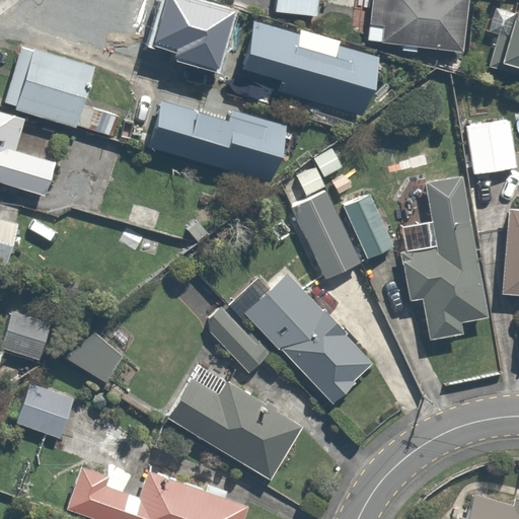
[(217,12),(186,0),(90,0),(77,35),(151,64),(168,19),(180,24),(174,40),(203,50),(217,12)]
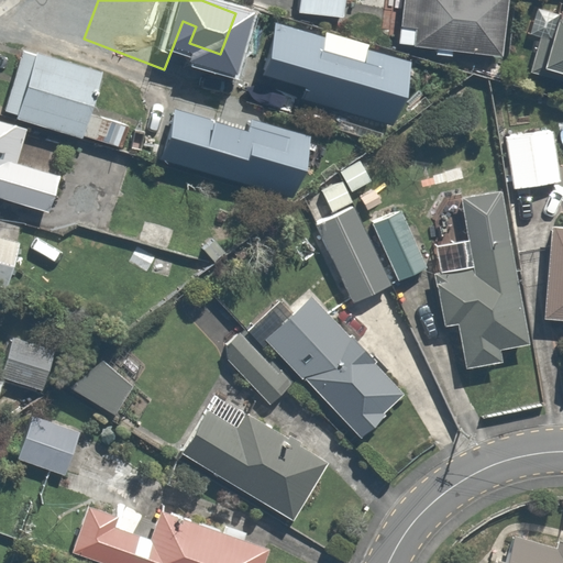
[(344,0),(300,0),(299,10),(342,15),(344,0)]
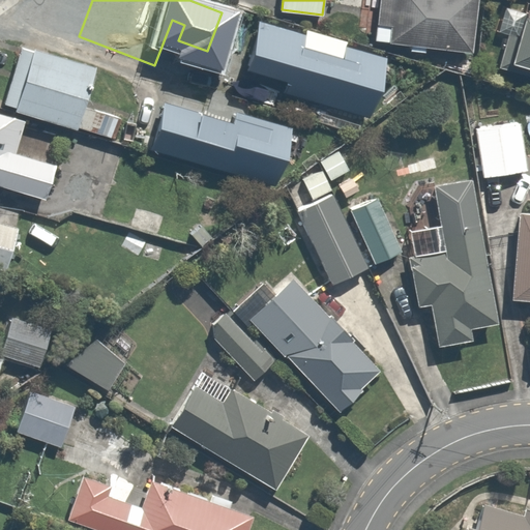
[(477,0),(378,0),(376,41),(445,46),(444,63),(474,65),(477,0)]
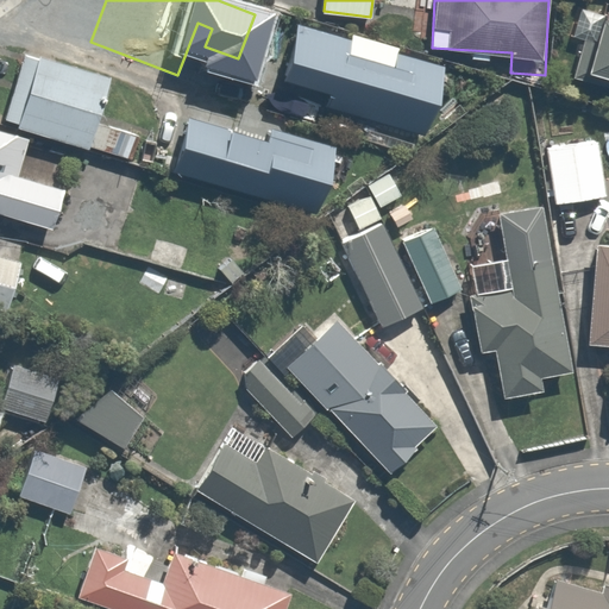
[(608,20),(604,19),(590,71),(608,76),(608,20)]
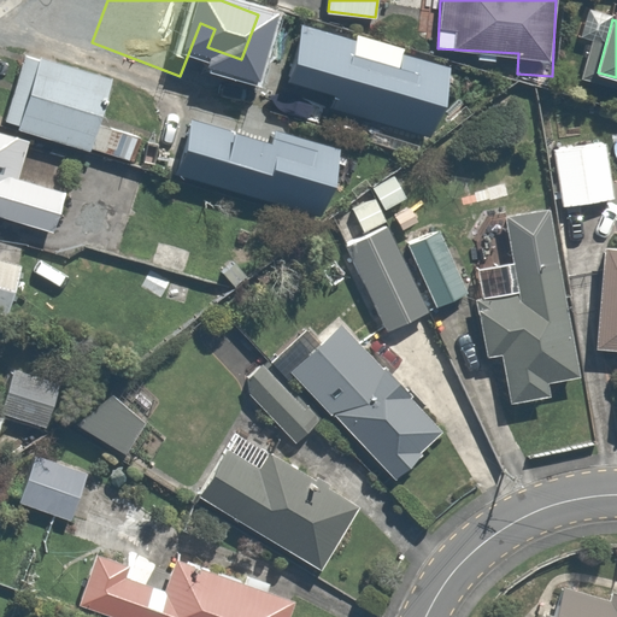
[(363,31),(360,39),(309,22),(288,84),(341,101),(335,119),(374,133),(380,115),(433,131),(453,69),(400,52),(403,43),(363,31)]
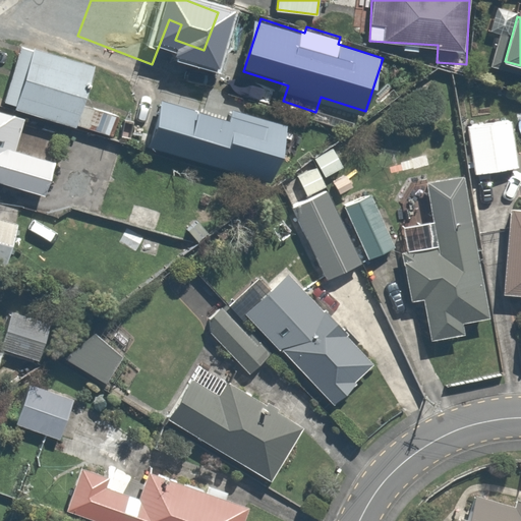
[(88,103),(97,71),(20,49),(4,105),(114,136),(121,112),(88,103)]
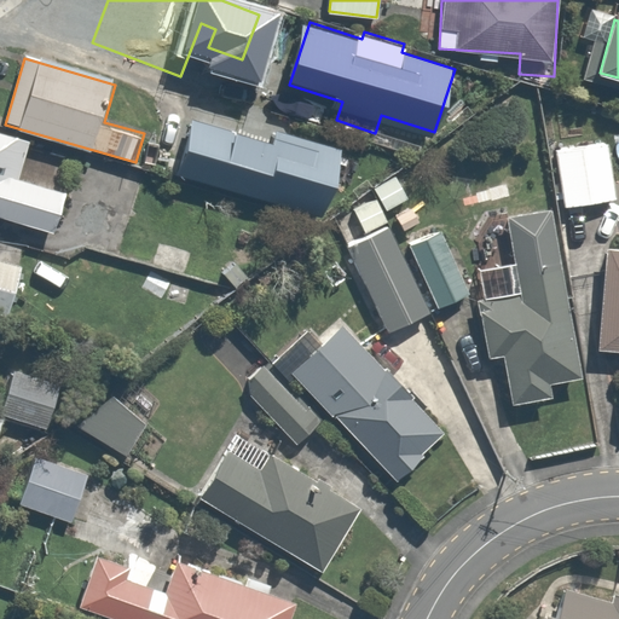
[(277,132),(275,143),(194,121),(180,173),(327,212),(343,149),(277,132)]
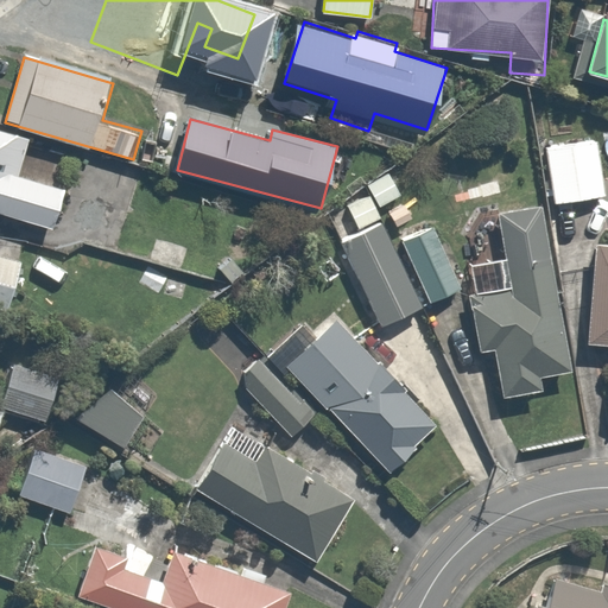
[(19,175),(29,137),(0,127),(0,215),(57,232),(69,189),(19,175)]
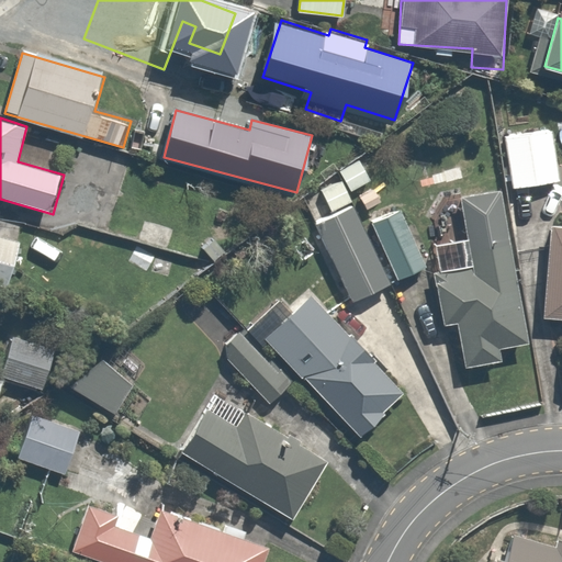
[(552,130),(505,137),(513,188),(561,180),(552,130)]
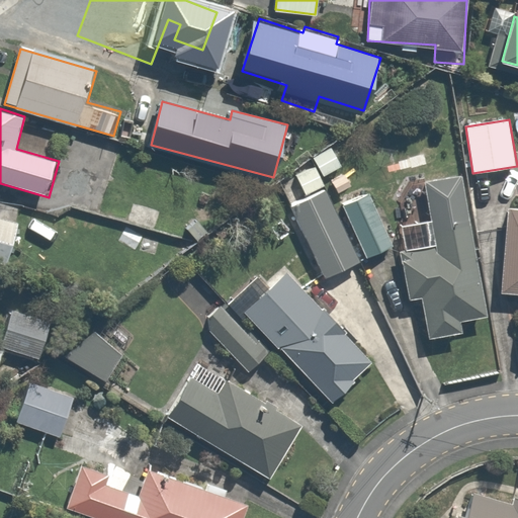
[(291,205),(282,209),(317,278),(355,259),(311,169),(281,184),(291,205)]
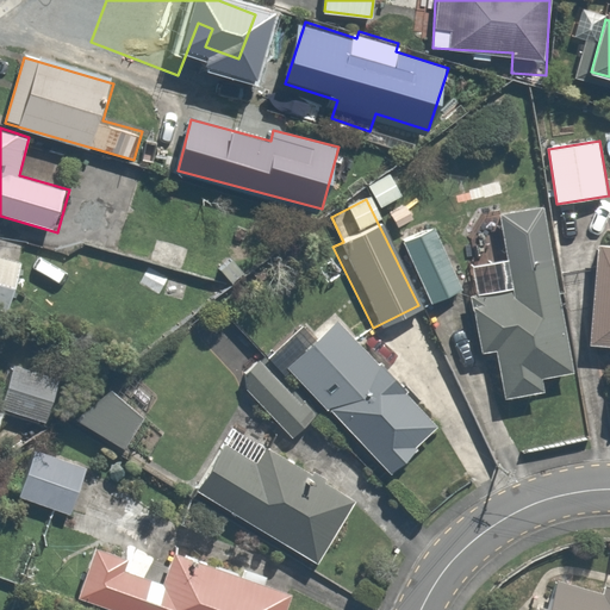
[(574,366),(545,211),(500,219),(515,290),(472,298),(481,352),(500,348),(510,397),(548,388),(546,372),(574,366)]
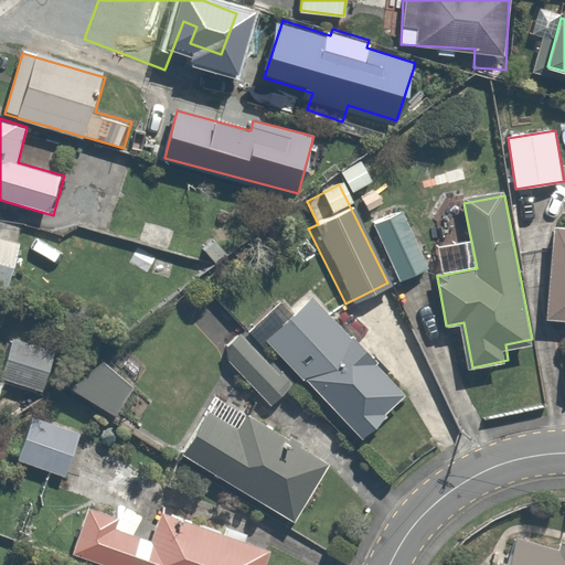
[(398,213),(373,225),(400,281),(426,268),(398,213)]
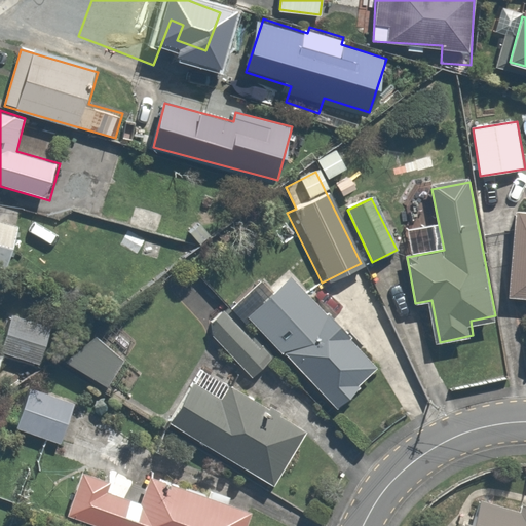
[(525,216),(514,215),(508,297),(525,298),(525,216)]
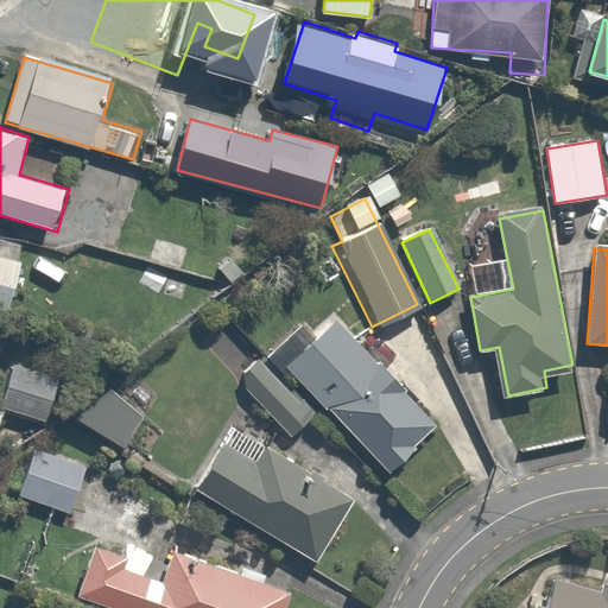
[(431,423),(335,316),(282,365),(379,470),(431,423)]
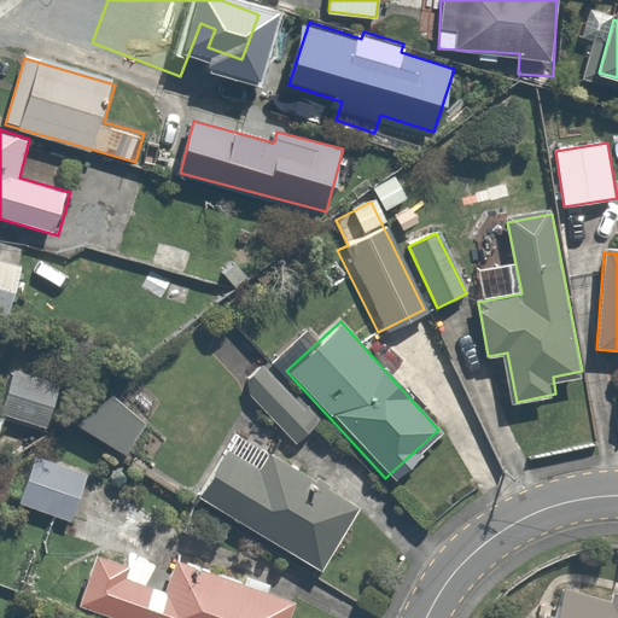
[(324,418),(263,365),(248,383),(308,436),(324,418)]
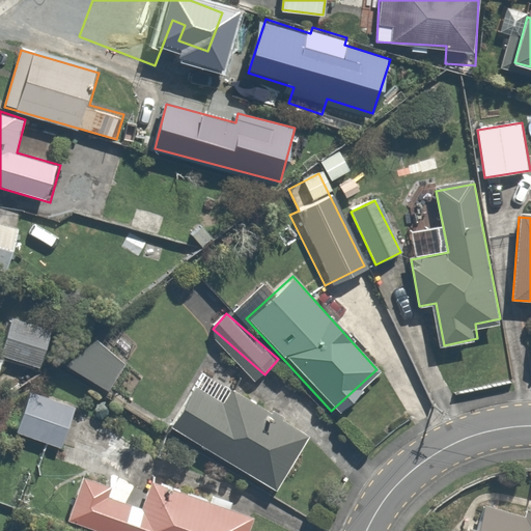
[(57,329),(5,316),(0,337),(0,356),(48,368),(57,329)]
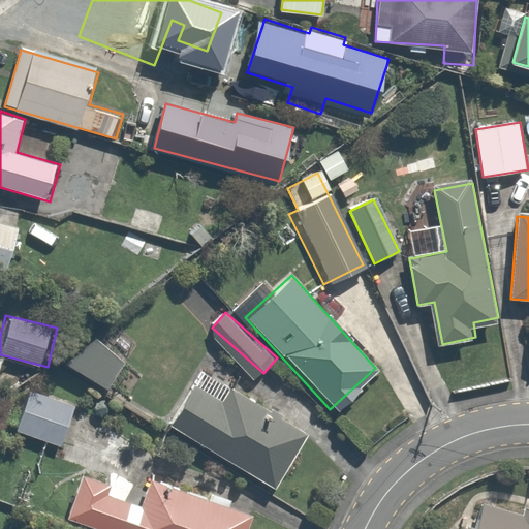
[(67,363),(104,391),(125,363),(89,335),(67,363)]
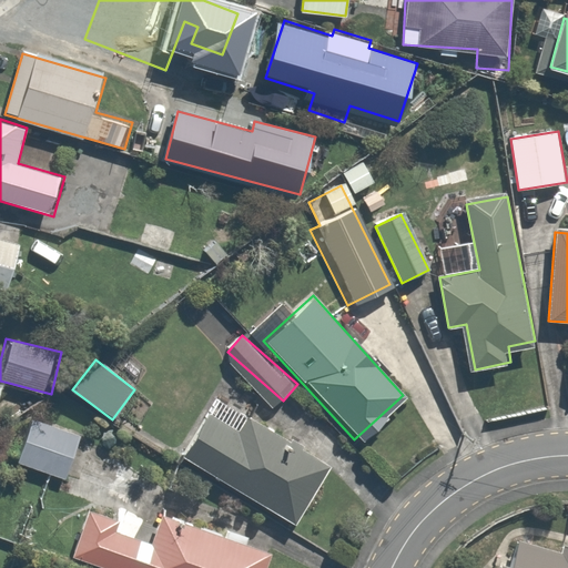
[(327,467),(217,402),(186,455),(296,519),(327,467)]
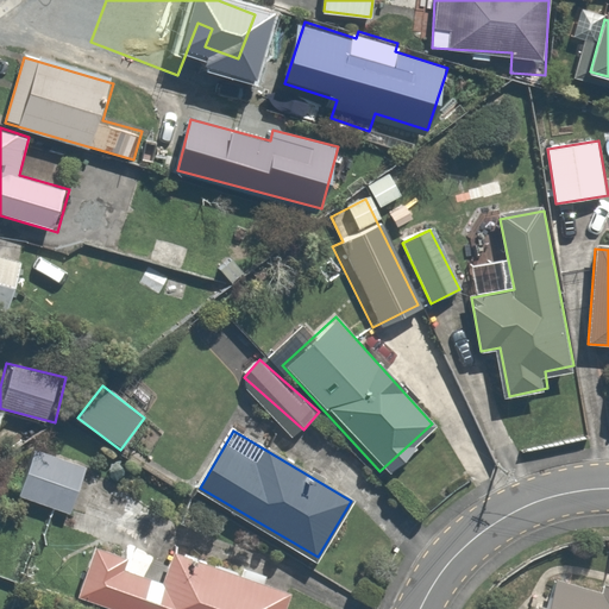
[(87,466),(32,449),(17,495),(71,513),(87,466)]
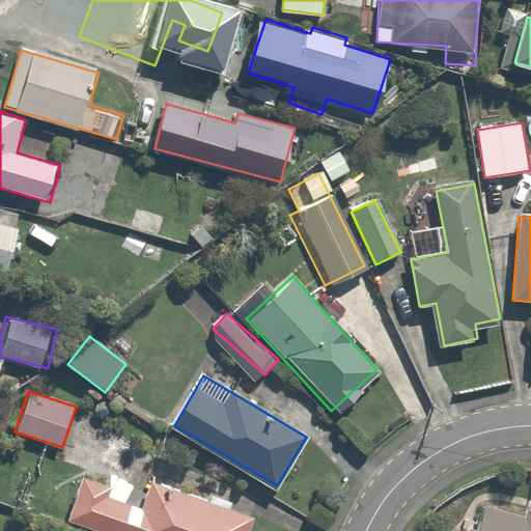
[(113,488),(85,477),(68,522),(91,530),(244,530),(252,511),(155,474),(142,506),(111,494),(113,488)]
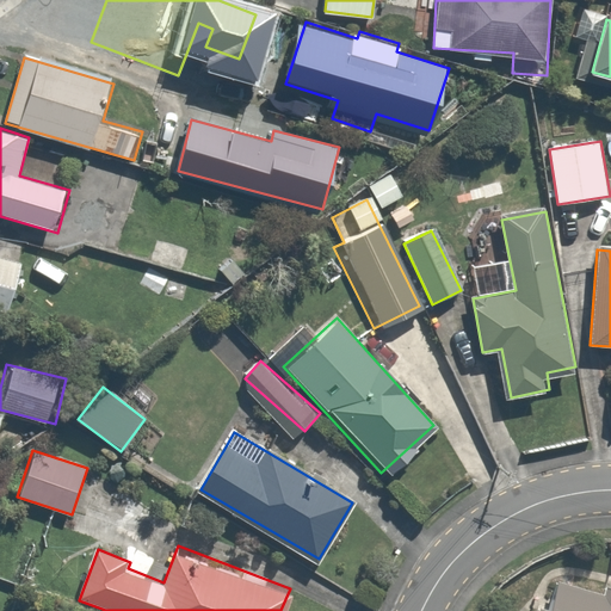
[(507,582),(498,610),(610,610),(610,569),(556,553),(543,594),(507,582)]
